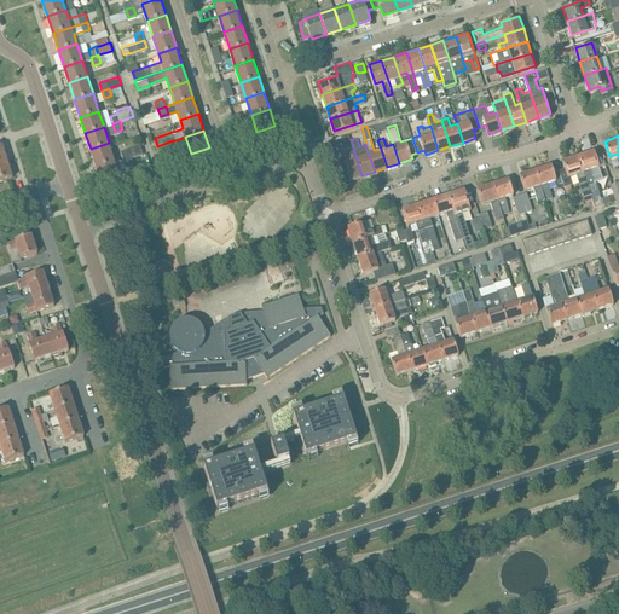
[(115,160),(109,144),(109,143),(91,149),(96,166),(115,160)]
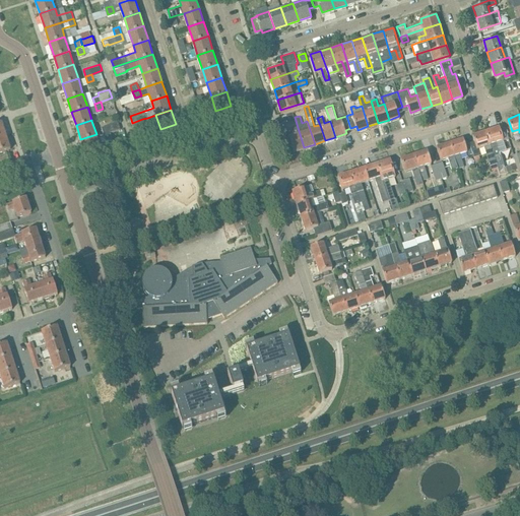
[(104,132),(110,130),(120,127),(118,120),(102,125),(104,132)]
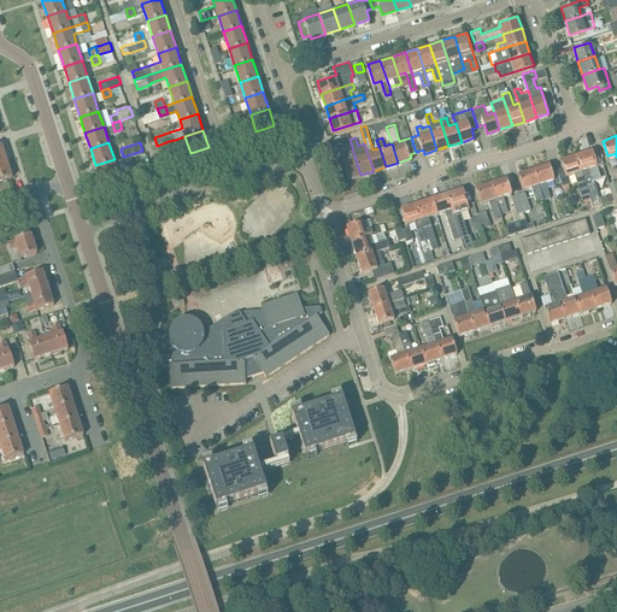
[(348,178),(360,175),(352,147),(346,149),(335,153),(340,170),(346,169),(348,178)]
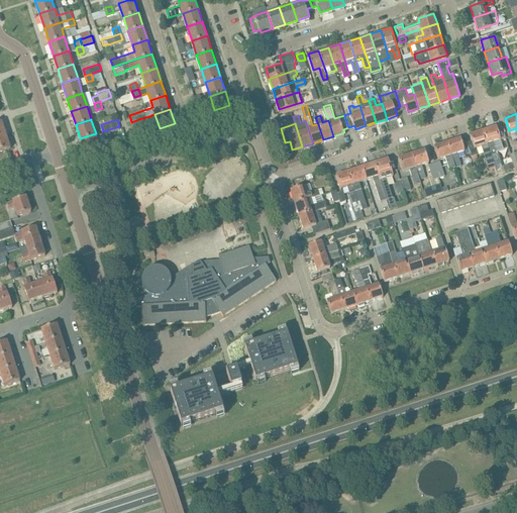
[(500,136),(499,133),(496,124),(483,128),(491,154),(495,151),(496,149),(493,139),(500,136)]
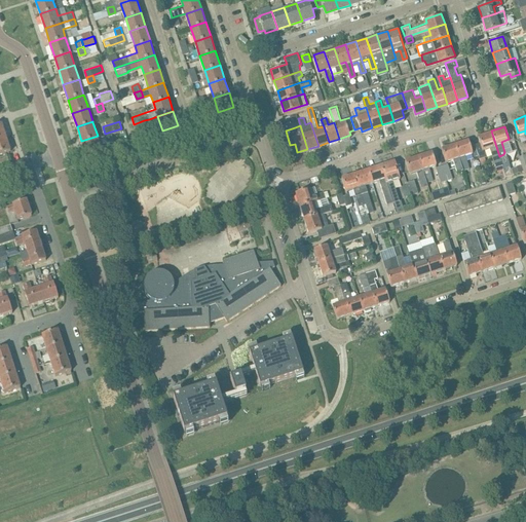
[(501,162),(499,156),(491,131),(478,135),(480,141),(475,143),(477,148),(482,146),(482,148),(484,147),(489,145),(495,164),(501,162)]
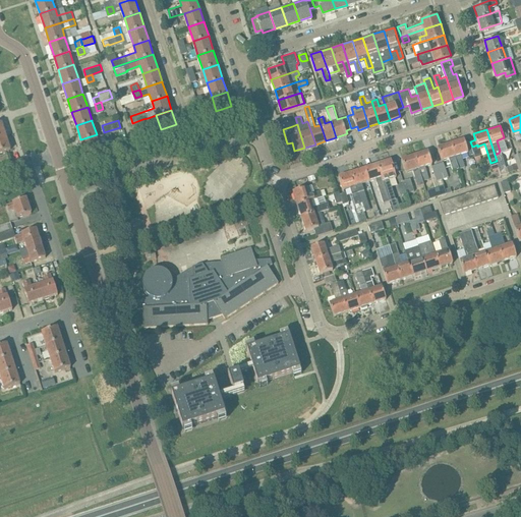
[(112,136),(110,130),(104,132),(97,134),(80,139),(85,154),(101,149),(99,141),(112,136)]
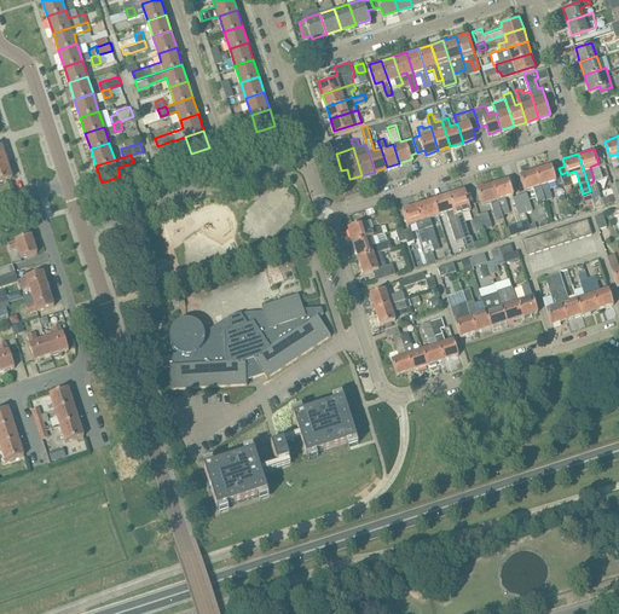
[(0,178),(12,174),(7,158),(0,161),(0,178)]
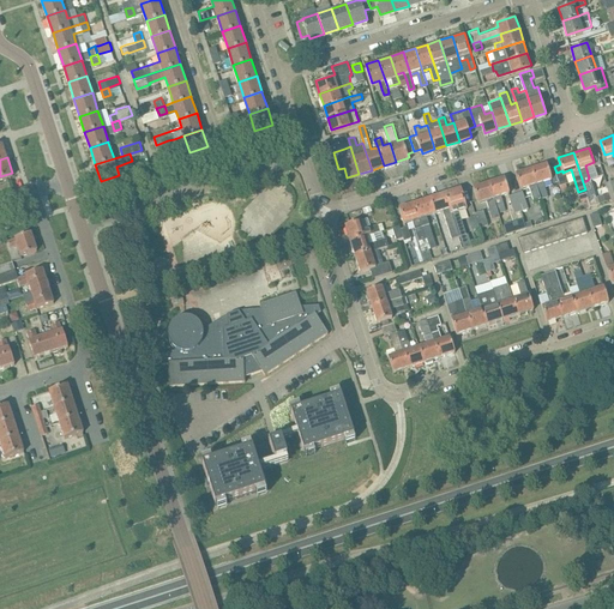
[(557,173),(554,167),(549,168),(547,161),(531,167),(541,197),(548,194),(543,179),(551,176),(552,180),(559,179),(557,173)]
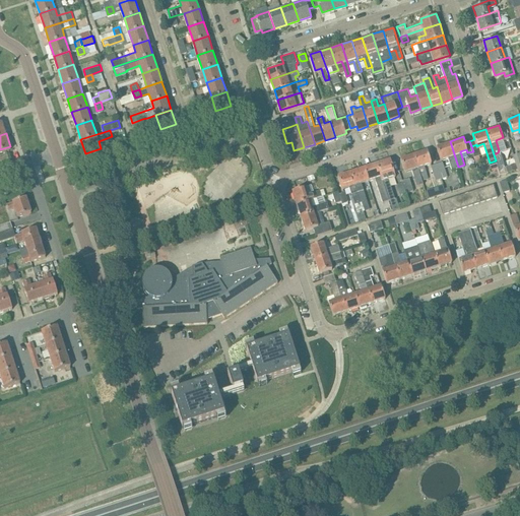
[(452,169),(458,167),(450,141),(437,145),(441,157),(448,155),(452,169)]
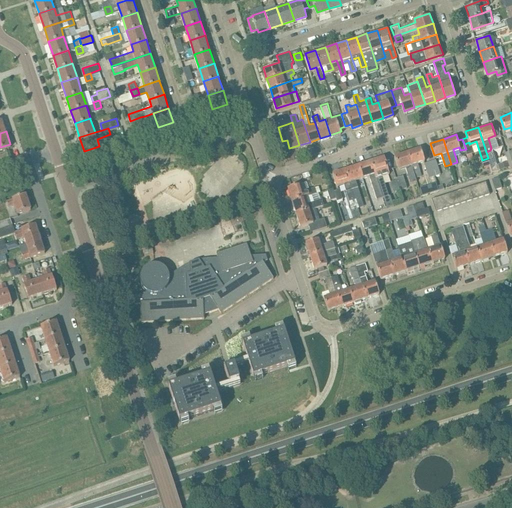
[(469,142),(464,144),(466,149),(467,152),(473,150),(471,143),(469,144),(469,142)]
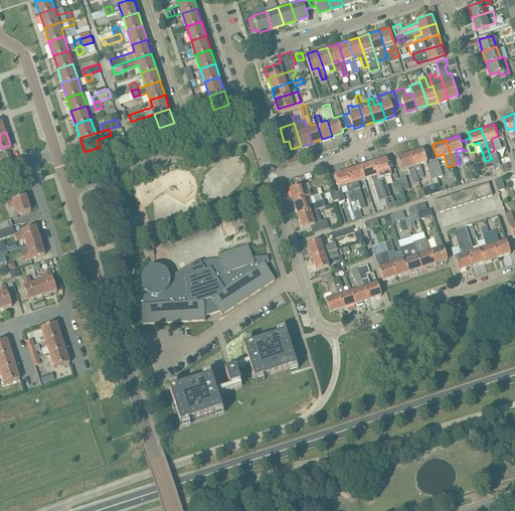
[(426,159),(425,157),(422,147),(409,151),(418,176),(424,174),(419,161),(426,159)]
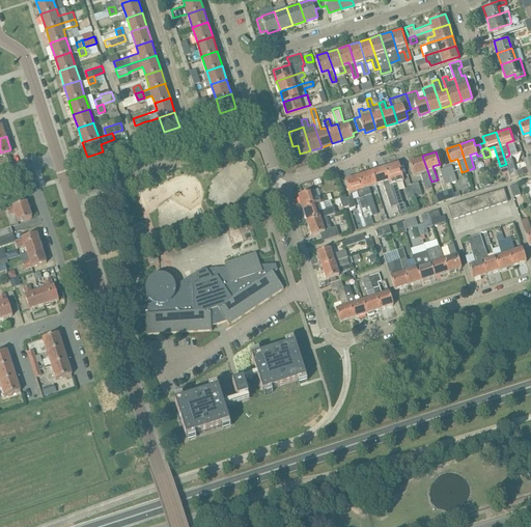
[(508,156),(504,158),(506,164),(508,169),(515,167),(510,154),(509,154),(508,156)]
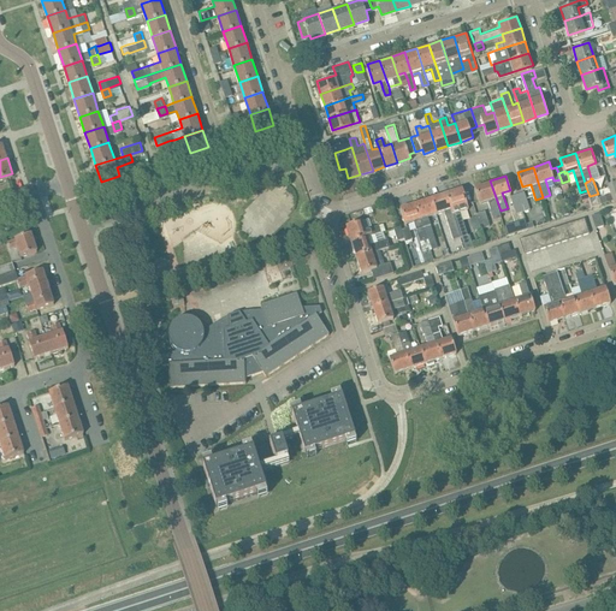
[(502,214),(501,211),(490,181),(474,185),(479,201),(487,197),(491,207),(490,207),(493,217),(502,214)]
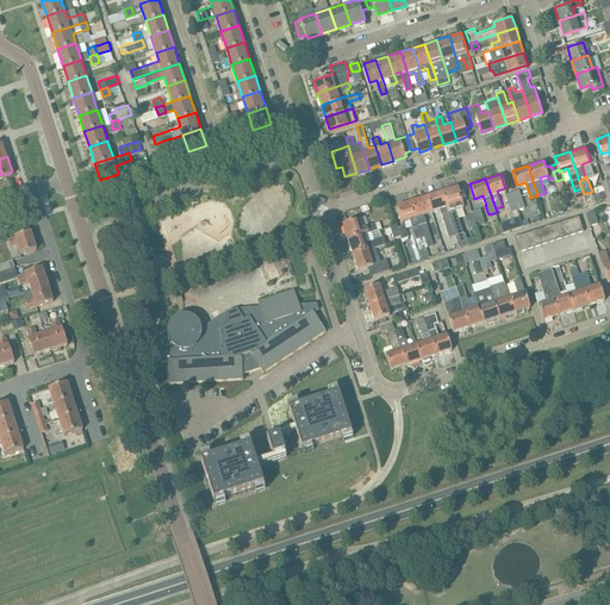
[(464,204),(461,195),(458,185),(442,189),(455,232),(464,230),(455,207),(464,204)]
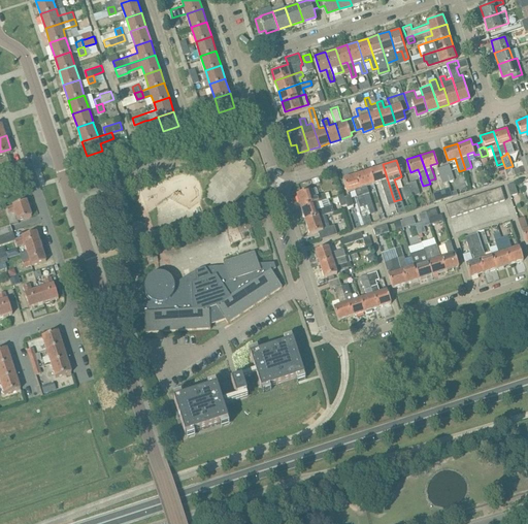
[(443,164),(449,178),(454,176),(450,162),(443,164)]
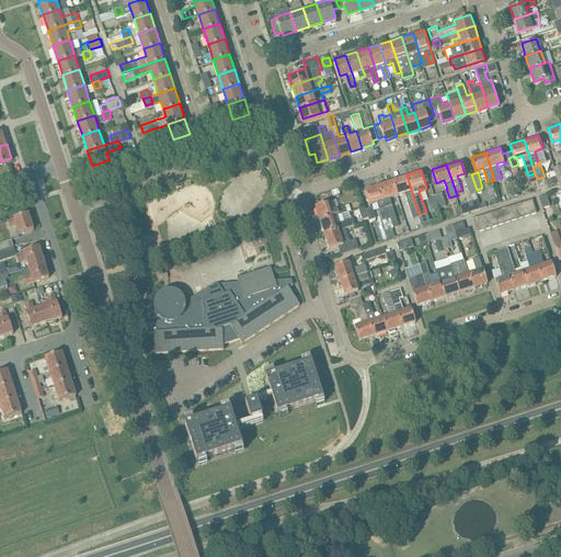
[(413,216),(419,214),(407,174),(392,179),(397,192),(404,190),(413,216)]
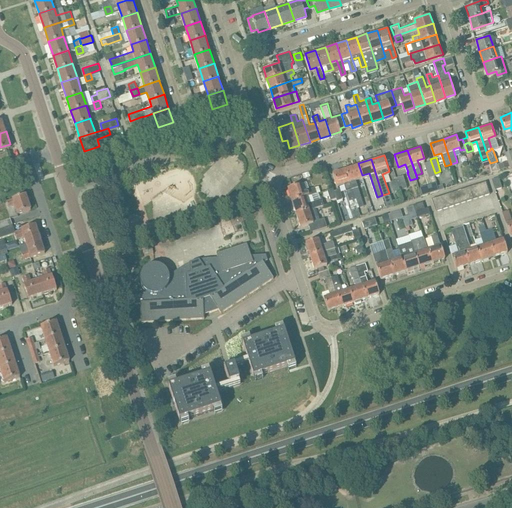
[(430,159),(424,161),(429,175),(435,173),(430,159)]
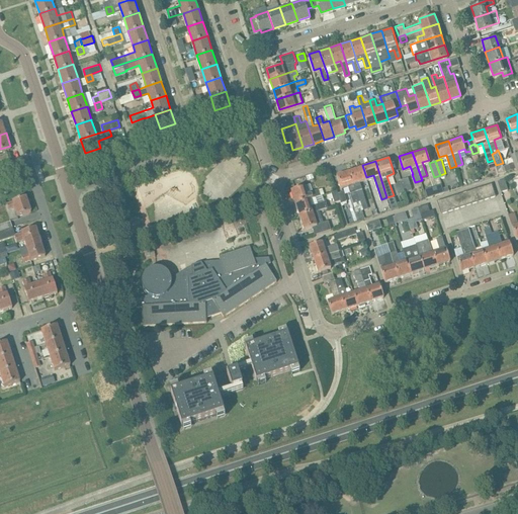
[(514,161),(505,164),(506,169),(515,166),(514,161)]
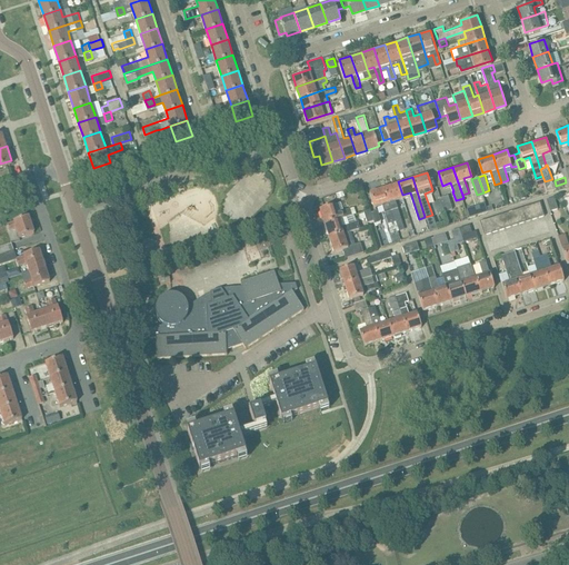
[(396,198),(402,195),(398,181),(385,186),(395,219),(401,217),(396,198)]
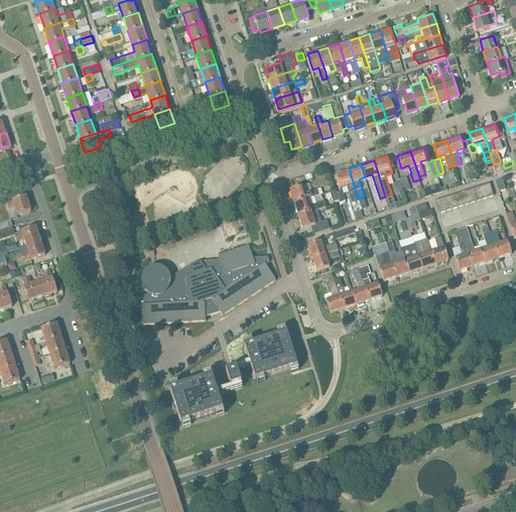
[(352,201),(358,199),(349,168),(336,172),(340,185),(347,183),(352,201)]
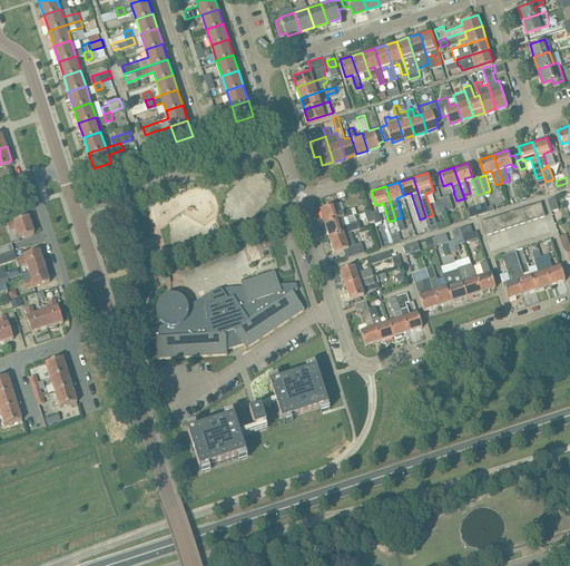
[(453,206),(449,193),(441,195),(445,208),(453,206)]
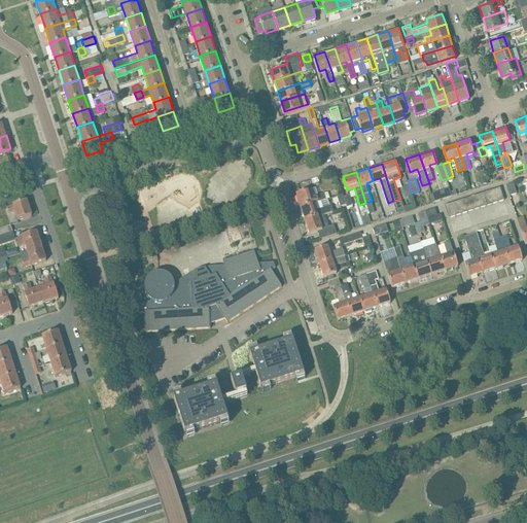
[(517,190),(514,180),(514,179),(505,182),(510,193),(517,190)]
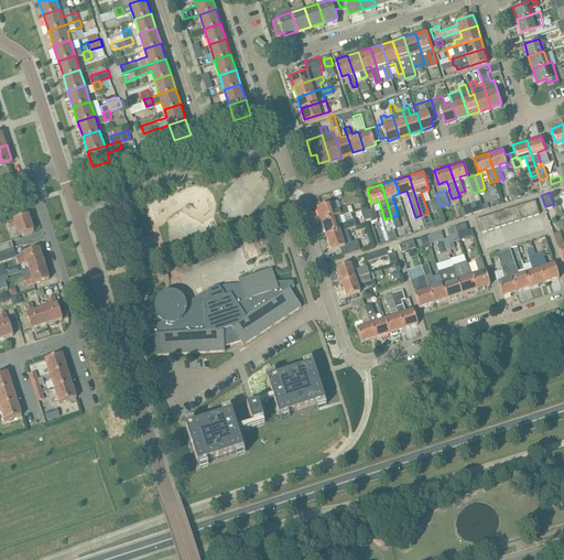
[(533,213),(540,211),(535,197),(529,200),(533,213)]
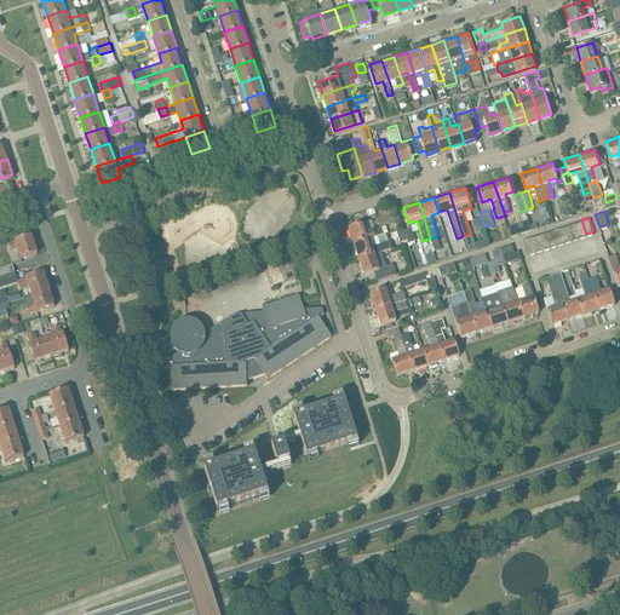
[(579,236),(586,234),(581,219),(574,222),(579,236)]
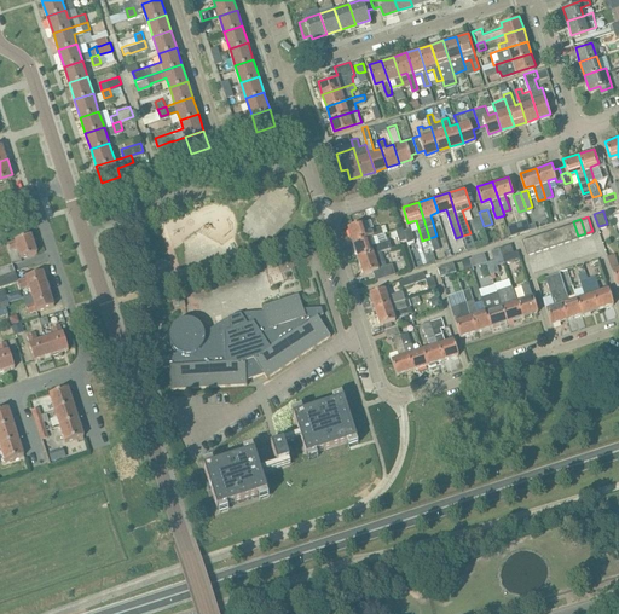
[(353,241),(377,233),(383,231),(381,224),(366,229),(363,220),(348,225),(353,241)]
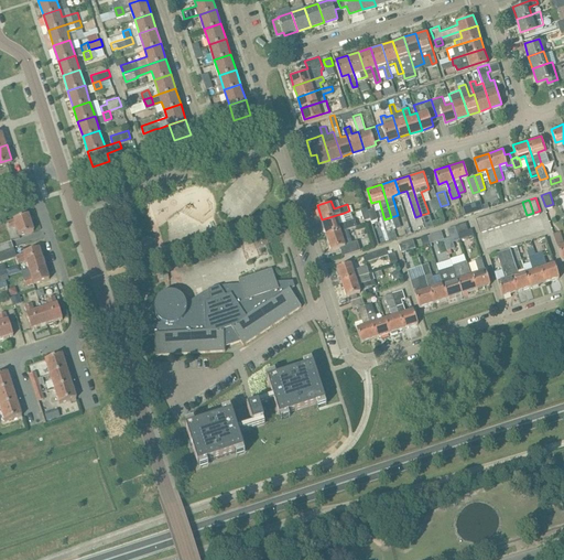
[(475,201),(463,205),(465,213),(478,208),(475,201)]
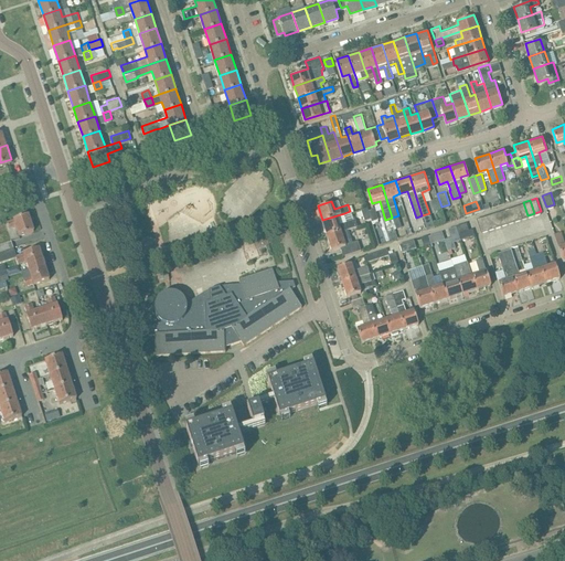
[(521,218),(528,215),(523,202),(516,204),(521,218)]
